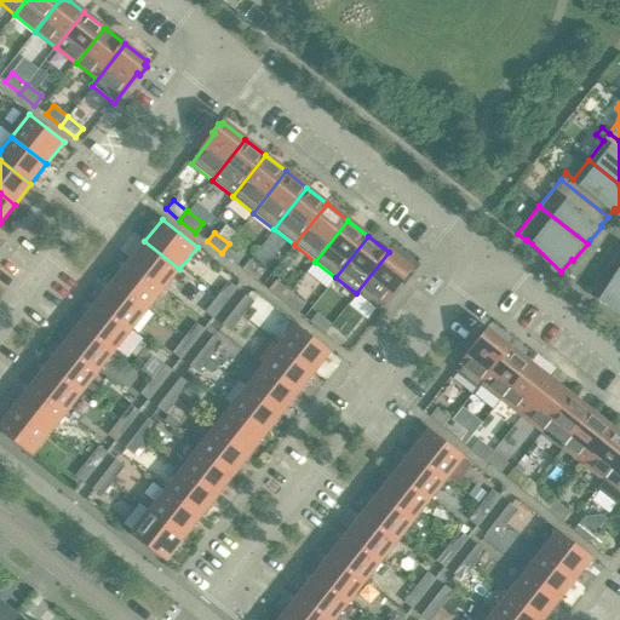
[(179,269),(144,241),(127,263),(162,291),(179,269)]
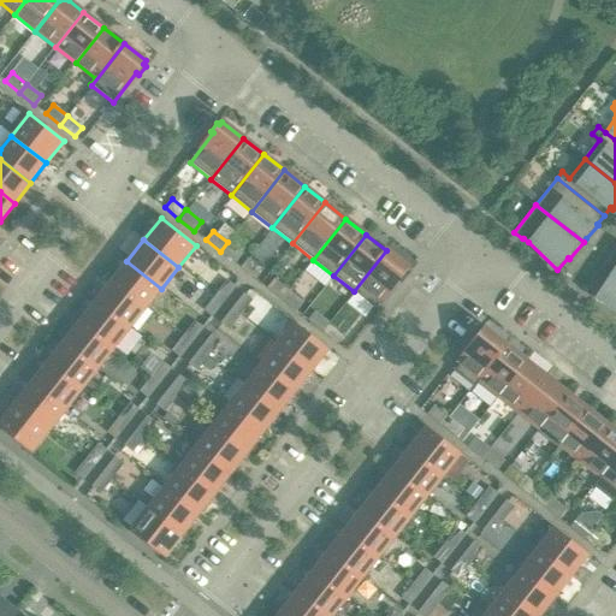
[(242,254),(227,242),(220,252),(235,262),(242,254)]
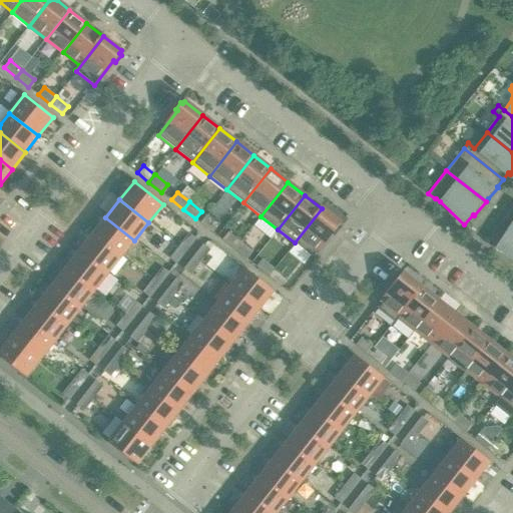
[(313,257),(332,232),(334,234),(340,226),(338,225),(340,222),(322,208),(295,242),(313,257)]
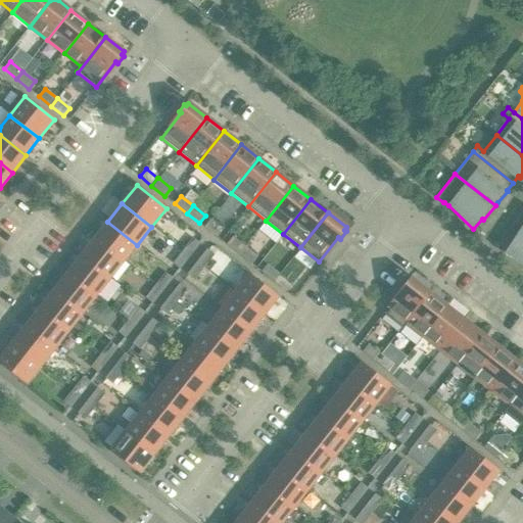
[(223,229),(210,220),(204,227),(217,237),(223,229)]
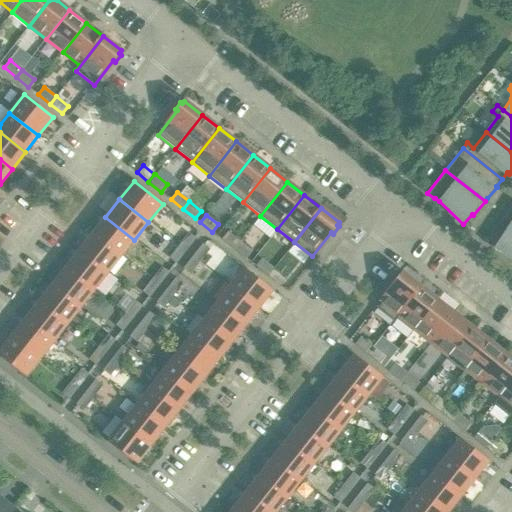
[(134,240),(105,217),(92,234),(121,257),(134,240)]
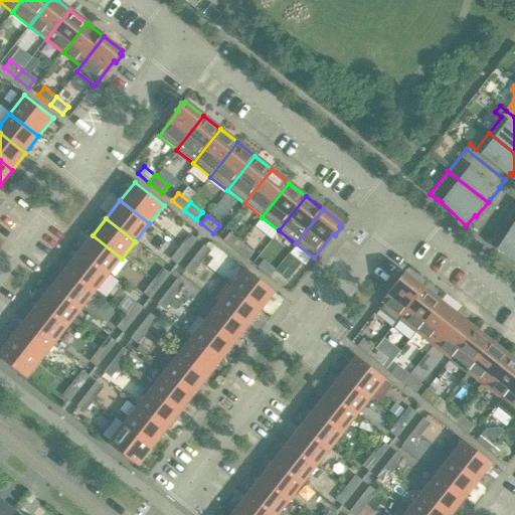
[(514,223),(514,222),(502,237),(504,238),(496,249),(514,262),(514,223)]
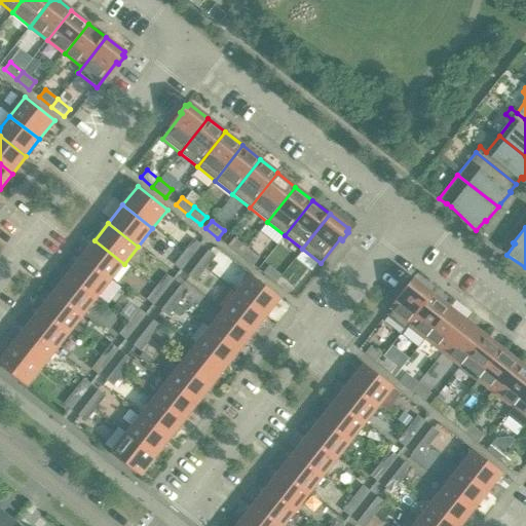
[(247,248),(234,238),(228,246),(240,256),(247,248)]
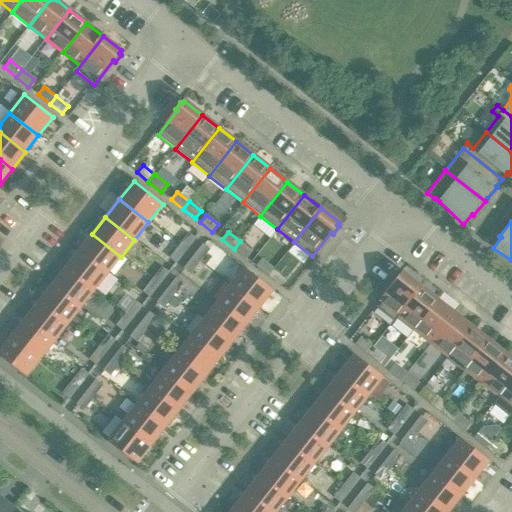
[(185,251),(195,239),(187,233),(178,245),(185,251)]
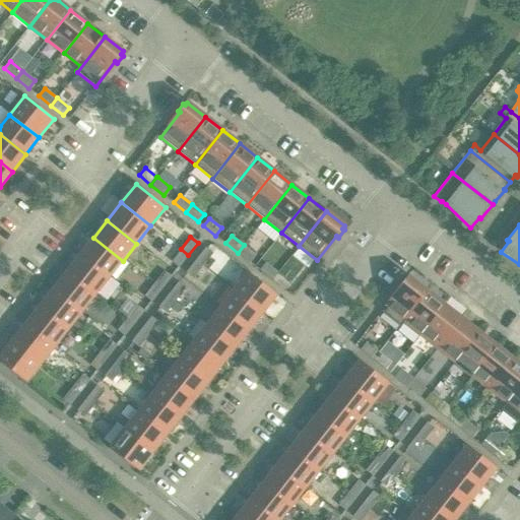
[(123,261),(93,238),(79,255),(109,278),(123,261)]
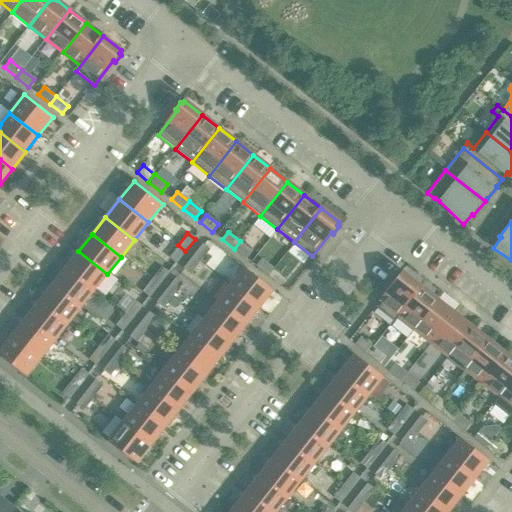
[(246,258),(252,251),(240,241),(234,249),(246,258)]
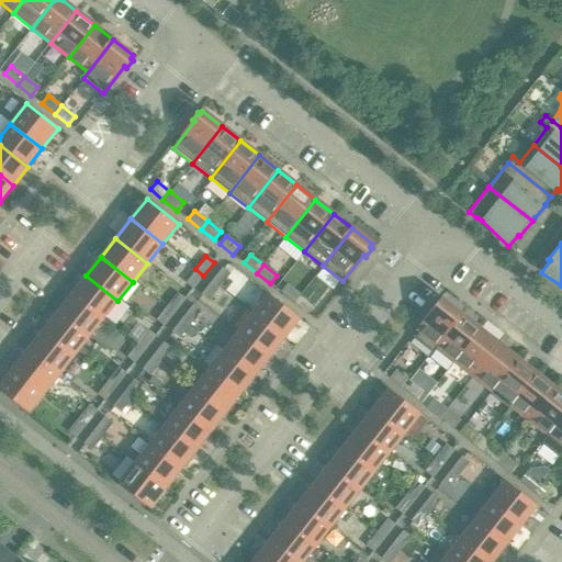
[(218,288),(229,274),(222,268),(211,282),(218,288)]
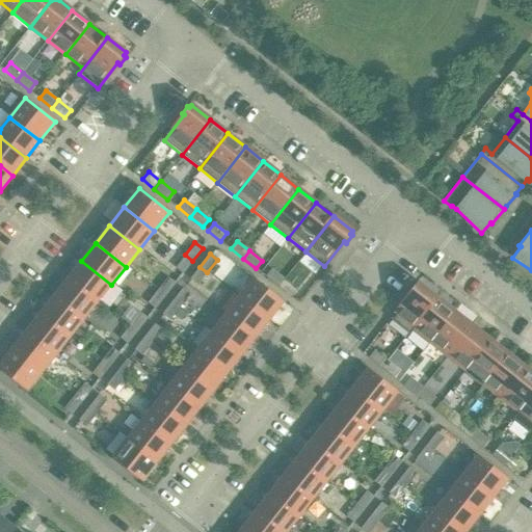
[(182,273),(192,261),(185,255),(175,268),(182,273)]
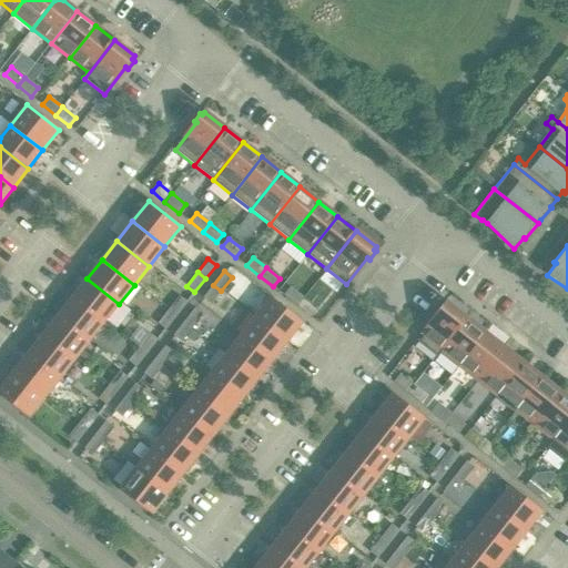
[(119,304),(87,279),(72,297),(104,323),(119,304)]
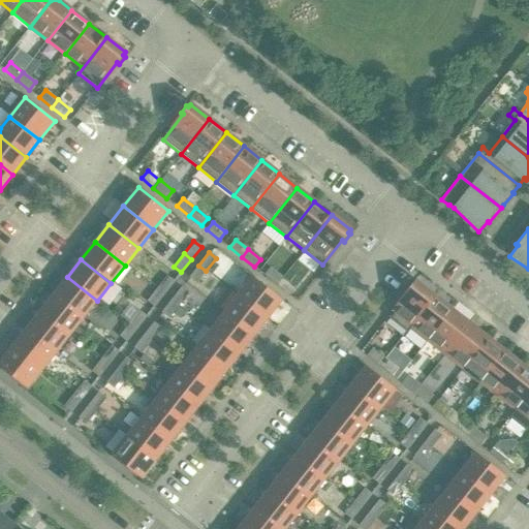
[(196,283),(206,271),(198,266),(188,278),(196,283)]
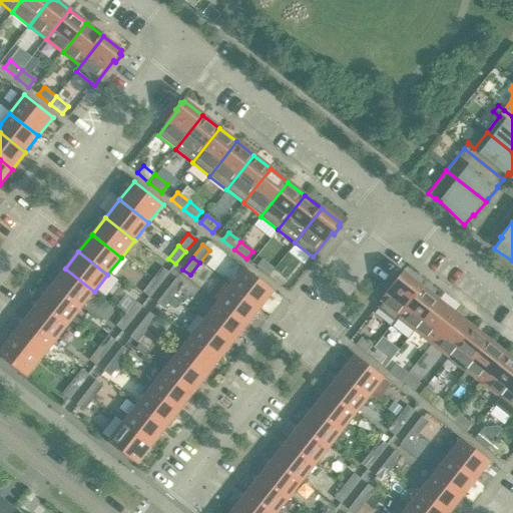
[(275,269),(262,259),(257,267),(269,276),(275,269)]
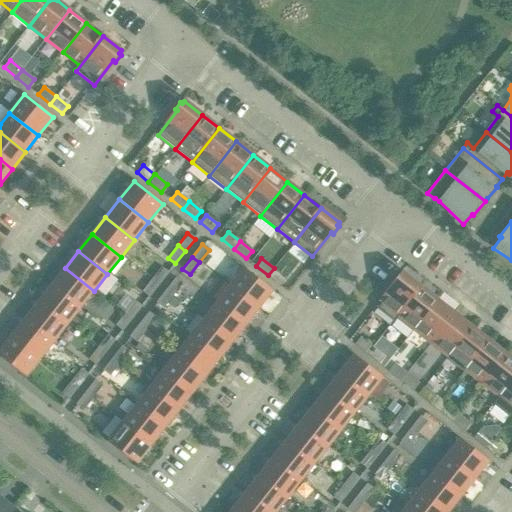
[(158,285),(168,273),(160,267),(151,279),(158,285)]
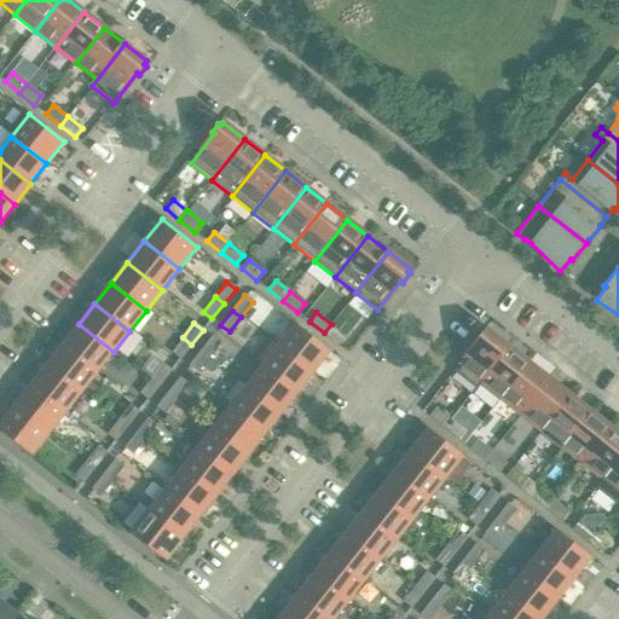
[(114,352),(79,324),(62,345),(98,372),(114,352)]
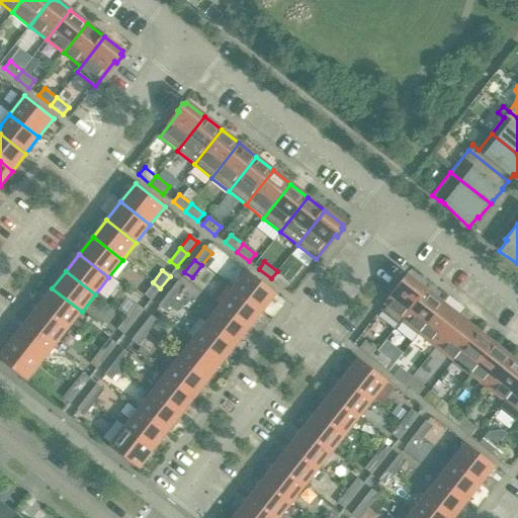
[(276,294),(247,271),(233,288),(262,312),(276,294)]
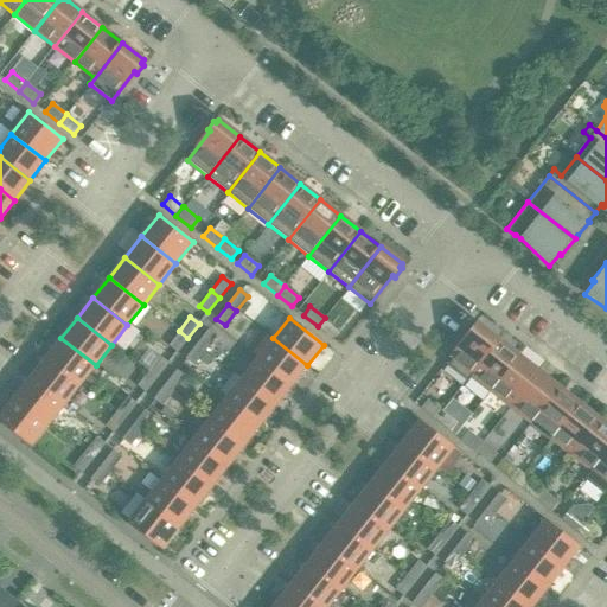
[(339,330),(325,318),(318,326),(332,338),(339,330)]
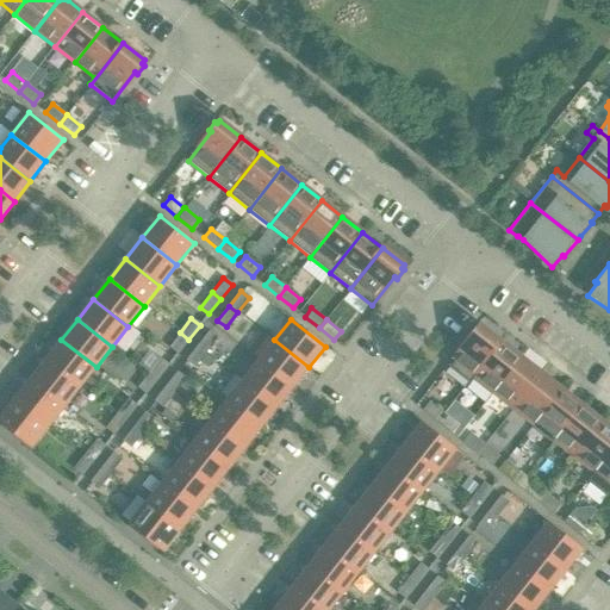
[(468,383),(500,341),(479,324),(477,328),(474,325),(467,335),(470,336),(447,365),(468,383)]
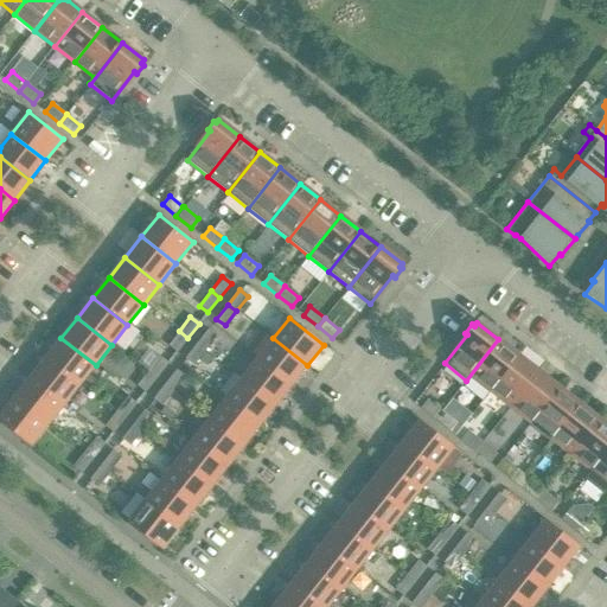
[(205,351),(216,337),(208,330),(196,344),(205,351)]
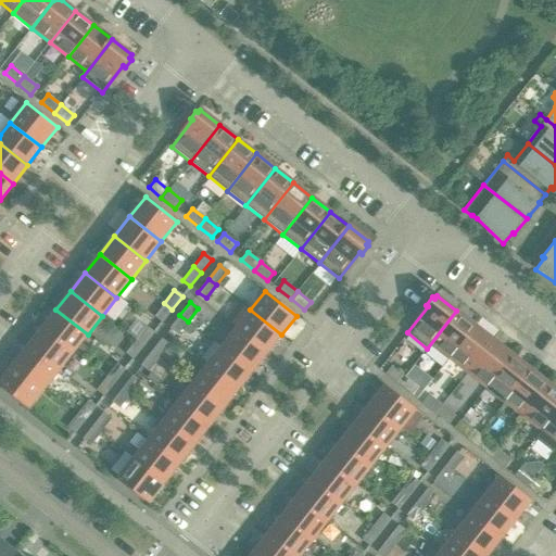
[(162,323),(172,310),(164,303),(153,317),(162,323)]
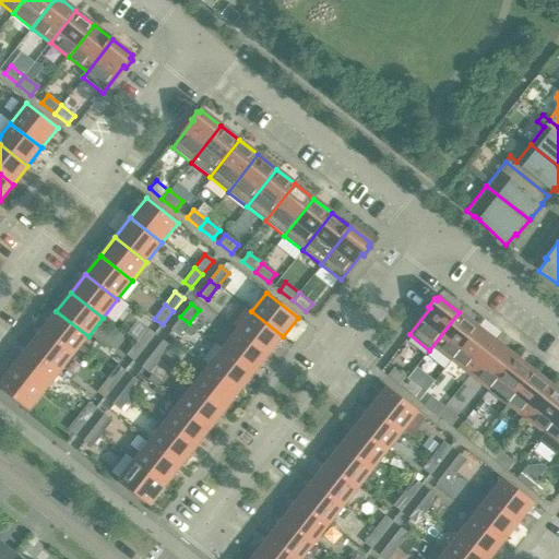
[(88,336),(56,311),(42,330),(73,355),(88,336)]
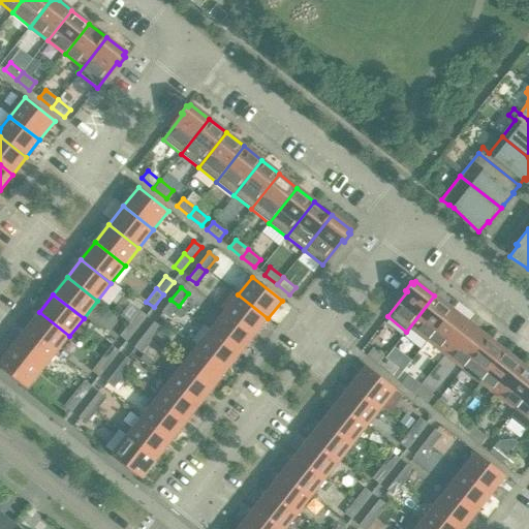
[(268,318),(238,294),(224,312),(254,336),(268,318)]
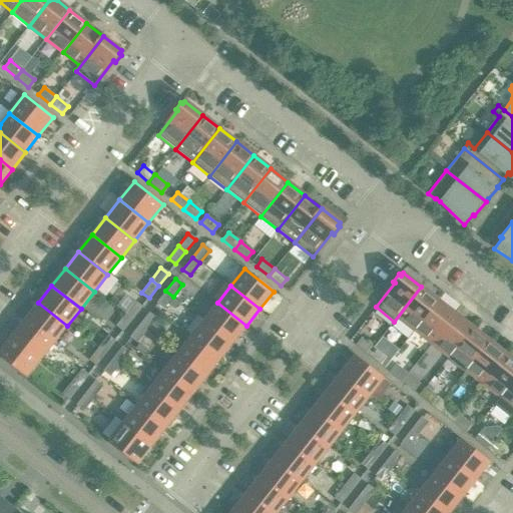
[(415,330),(438,301),(421,287),(394,322),(395,322),(399,318),(415,330)]
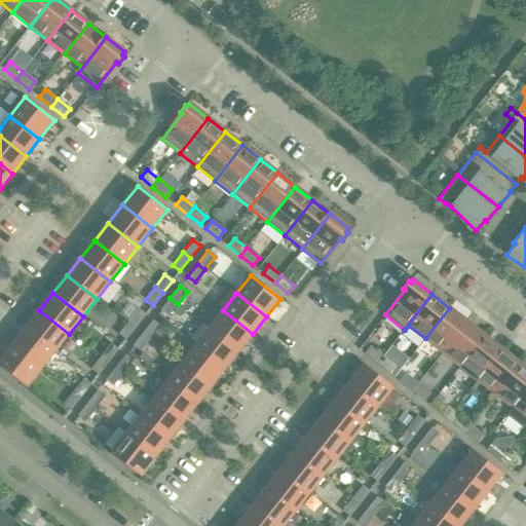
[(167,316),(178,304),(170,298),(160,311),(167,316)]
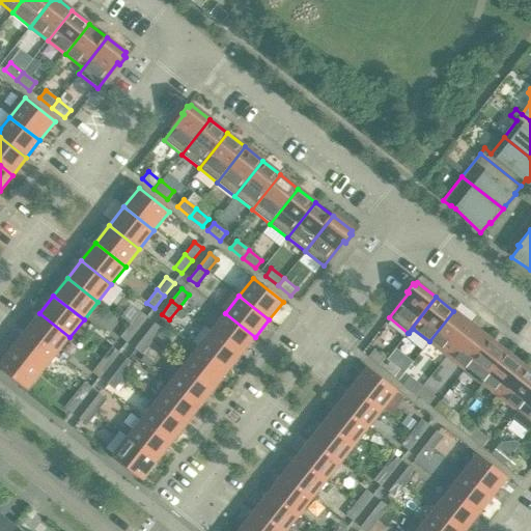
[(447,356),(471,325),(453,311),(429,341),(447,356)]
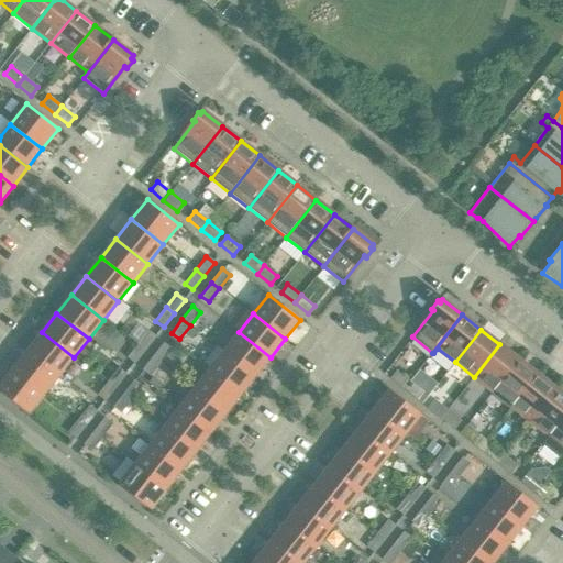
[(144,351),(155,338),(147,331),(136,344),(144,351)]
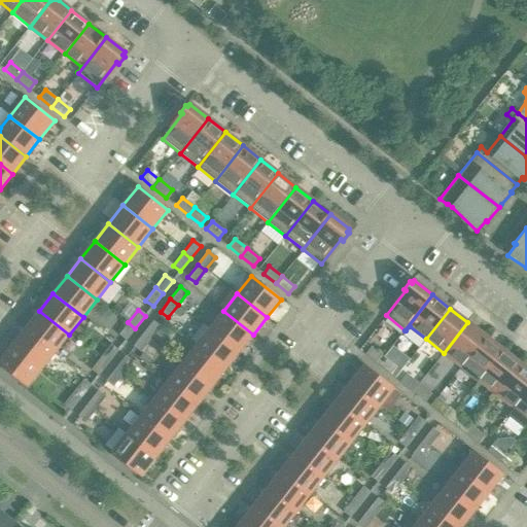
[(69,335),(39,311),(26,328),(56,352),(69,335)]
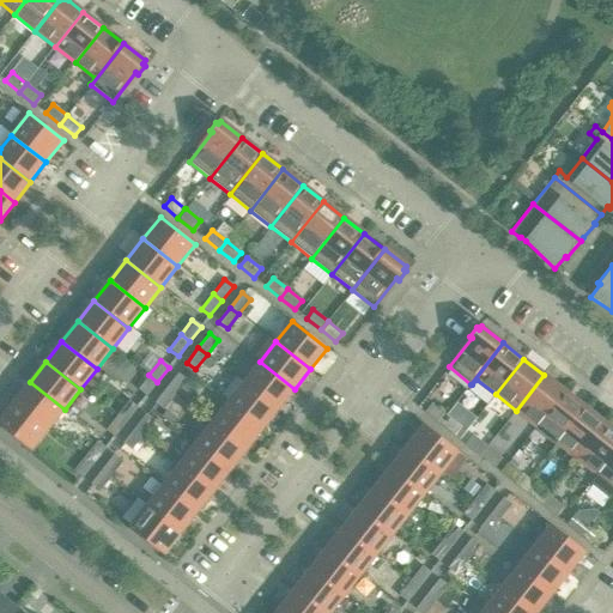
[(295,389),(260,362),(243,382),(278,410),(295,389)]
